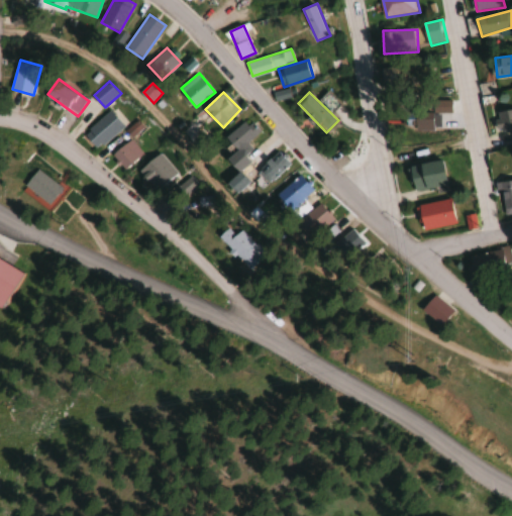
[(124,120),(108,109),(88,138),(103,149),(124,120)]
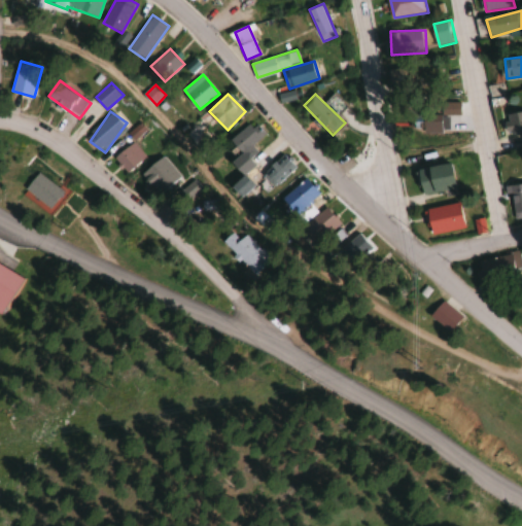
[(509,133),(521,130),(521,111),(506,114),(509,133)]
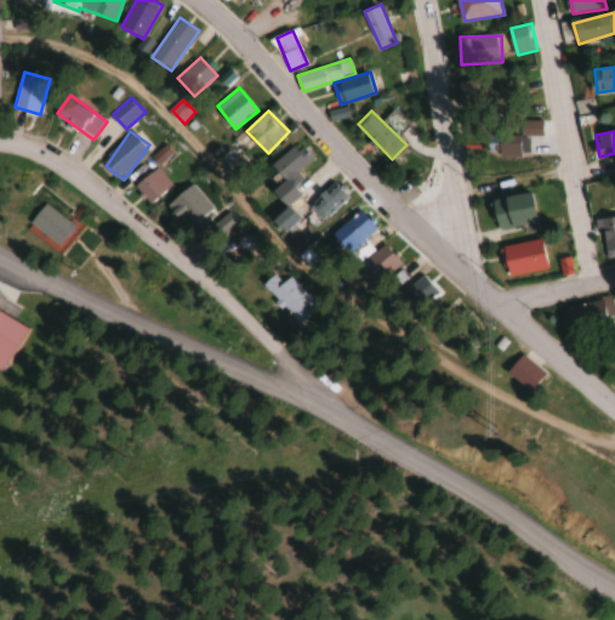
[(525,151),(525,135),(490,135),(490,151),(525,151)]
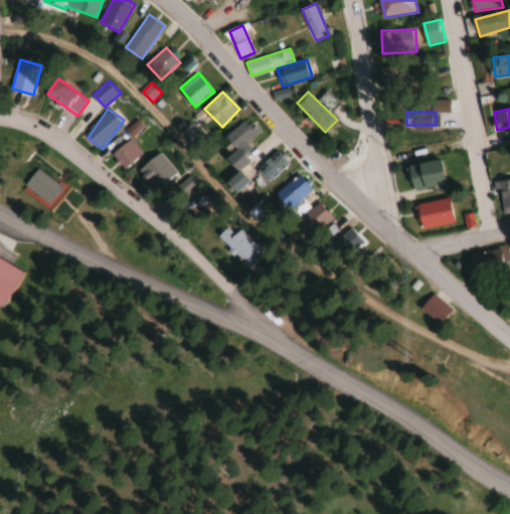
[(129,128),(135,135),(145,126),(140,119),(129,128)]
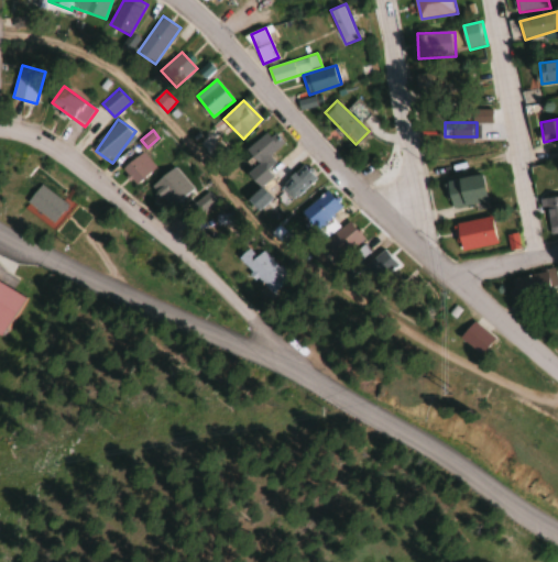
[(247,149),(259,164),(248,174),(261,189),(249,199),(259,211),(273,199),(262,186),(274,176),(269,169),(276,163),(270,155),(283,145),(270,130),(247,149)]
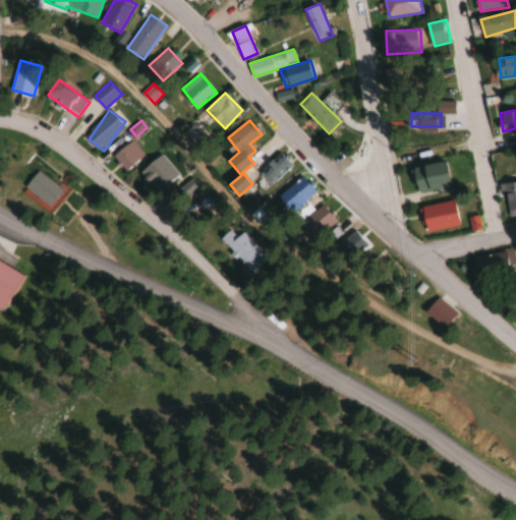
[(128,170),(148,154),(133,138),(115,156),(128,170)]
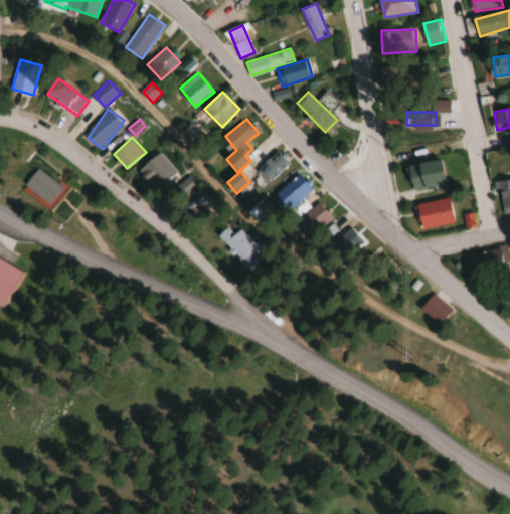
[(290,162),(278,150),(257,171),(269,183),(290,162)]
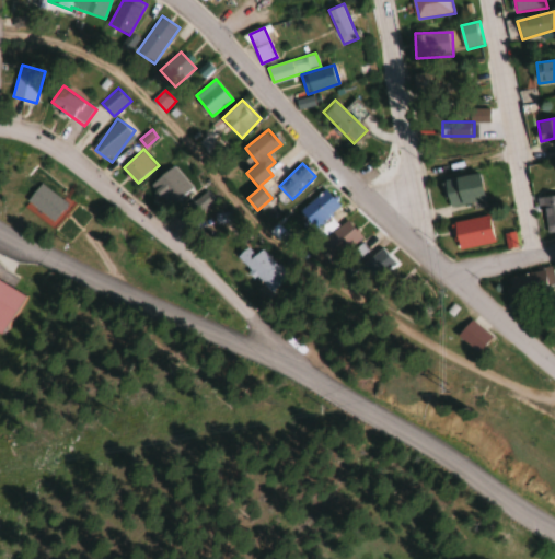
[(195,185),(174,164),(152,185),(173,207),(195,185)]
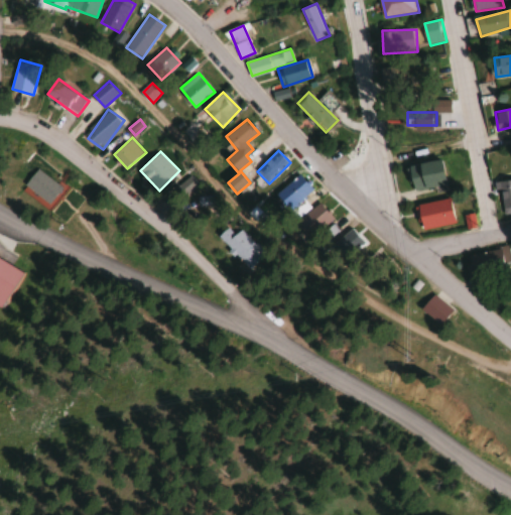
[(444,159),(409,165),(413,189),(448,184),(444,159)]
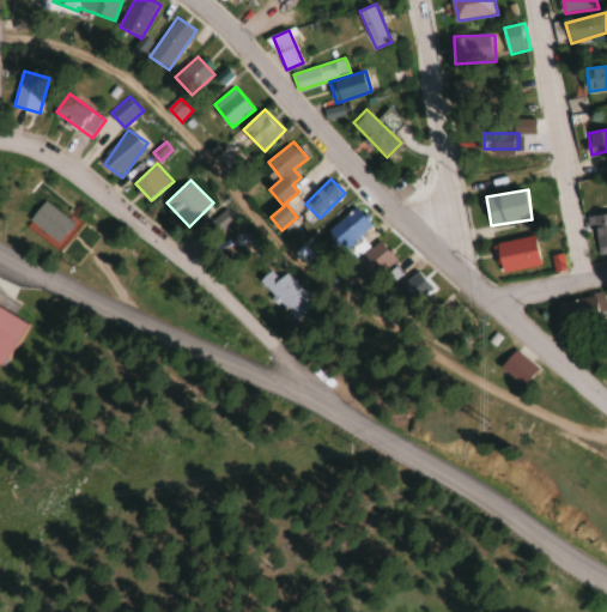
[(77,222),(46,199),(31,220),(61,242),(77,222)]
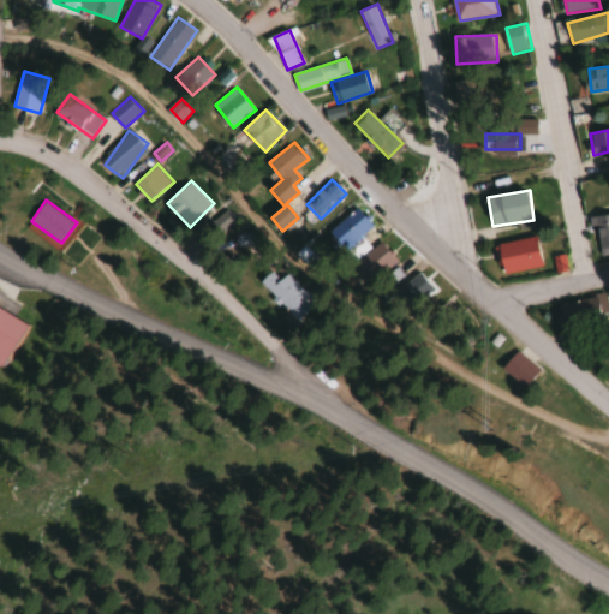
[(240,219),(230,208),(212,227),(222,238),(240,219)]
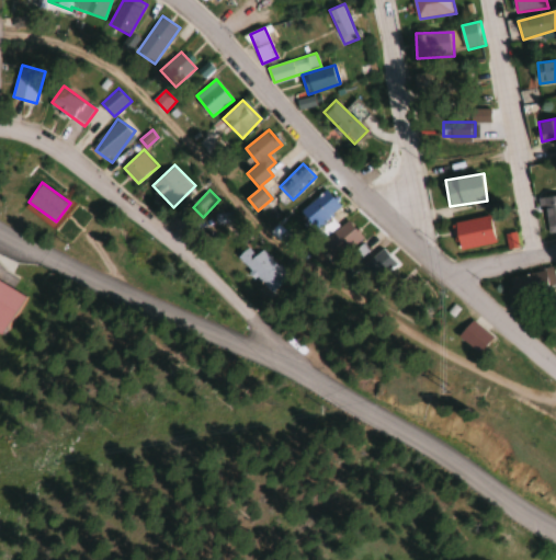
[(340,207),(328,190),(299,209),(311,227),(340,207)]
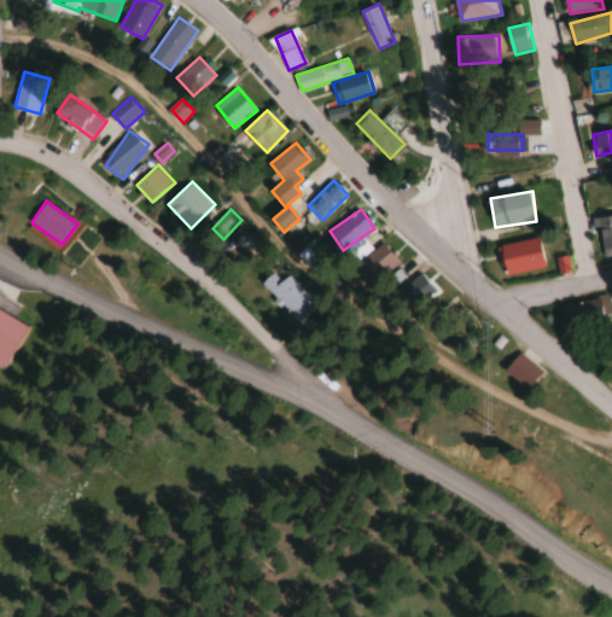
[(606,256),(611,255),(611,215),(599,217),(606,256)]
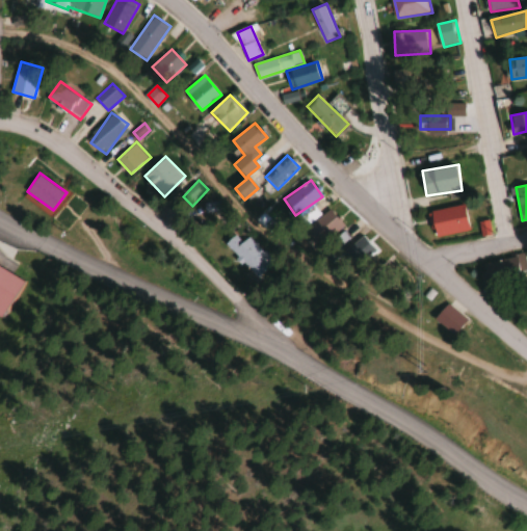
[(430,210),(436,236),(470,230),(466,204),(430,210)]
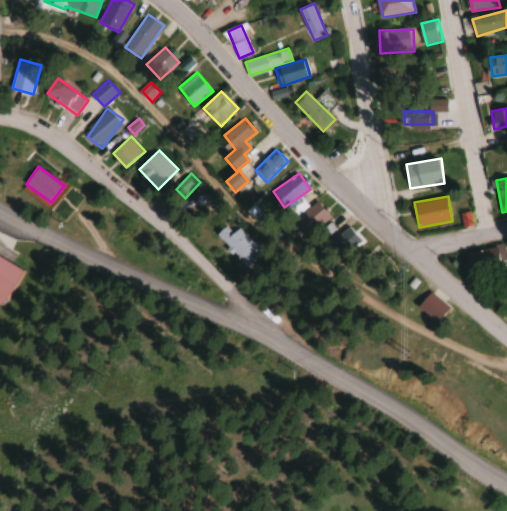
[(334,220),(318,201),(290,225),(305,244),(334,220)]
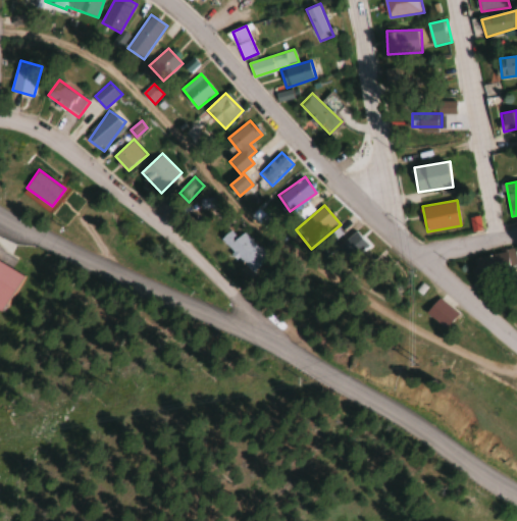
[(254,272),(269,257),(237,224),(220,240),(254,272)]
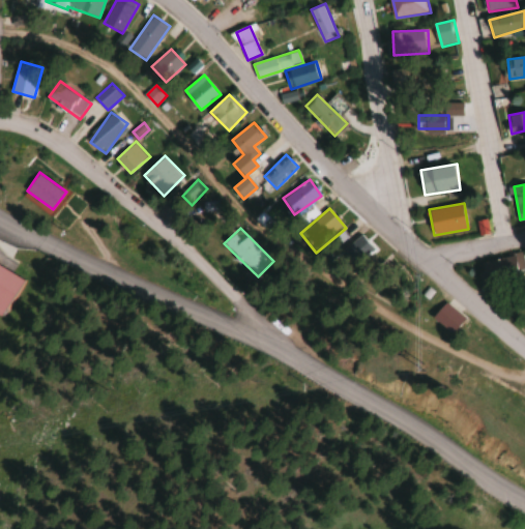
[(341,252),(352,266),(375,247),(363,233),(341,252)]
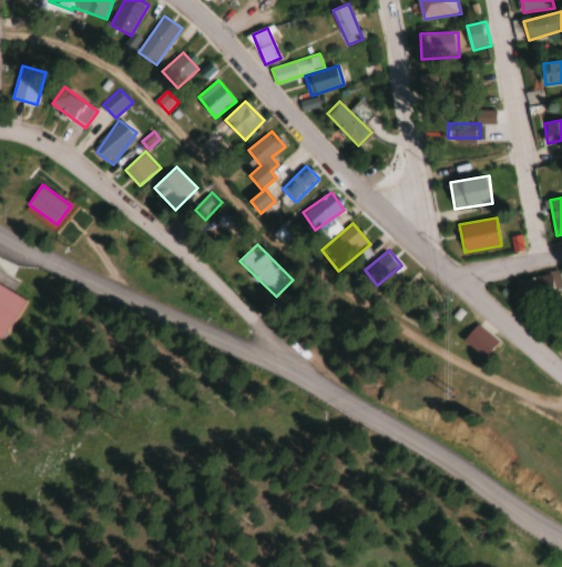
[(558,301),(552,273),(511,281),(517,310),(558,301)]
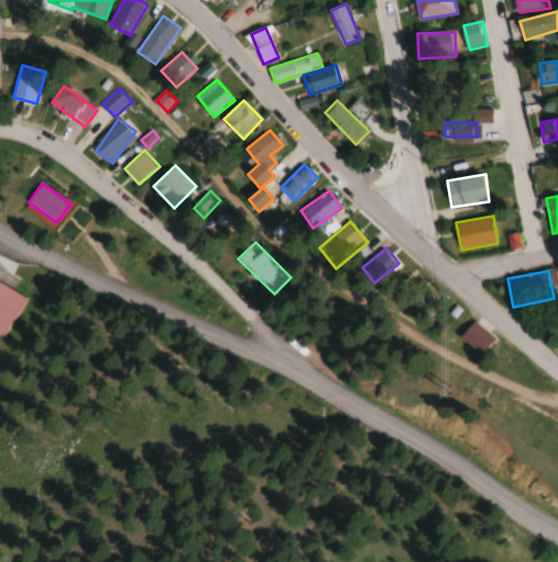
[(23,296),(0,283),(0,335),(2,337),(23,296)]
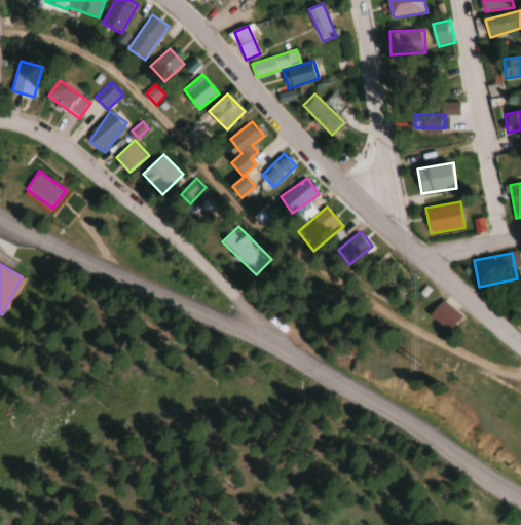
[(422,315),(440,333),(456,316),(439,299),(422,315)]
